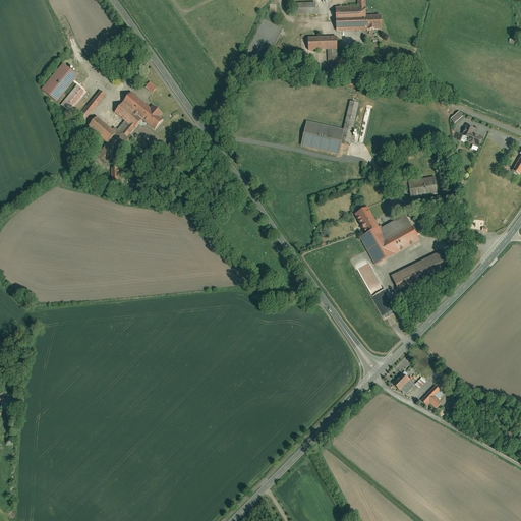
[(357,0),(358,6),(336,7),(337,31),(382,29),(381,14),(366,15),(365,0),(357,0)]
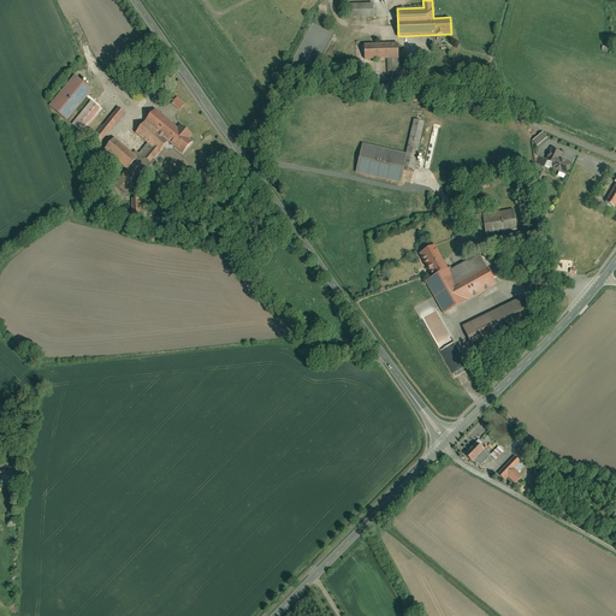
[(373,4),(348,5),(348,18),(374,17),(373,4)]
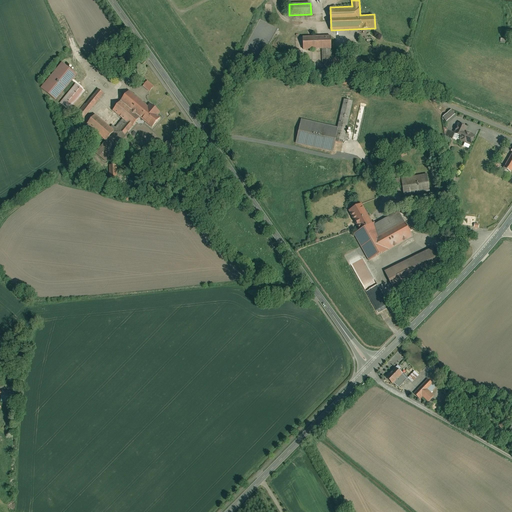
[(330,36),(303,37),(304,50),(322,49),(331,49),(330,36)]
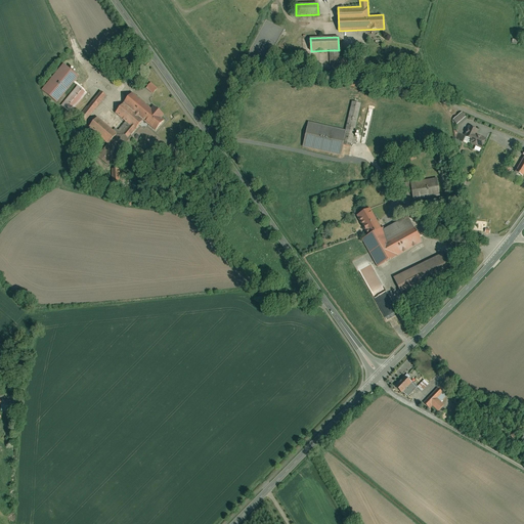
[(339,50),(330,50),(331,69),(339,69),(339,50)]
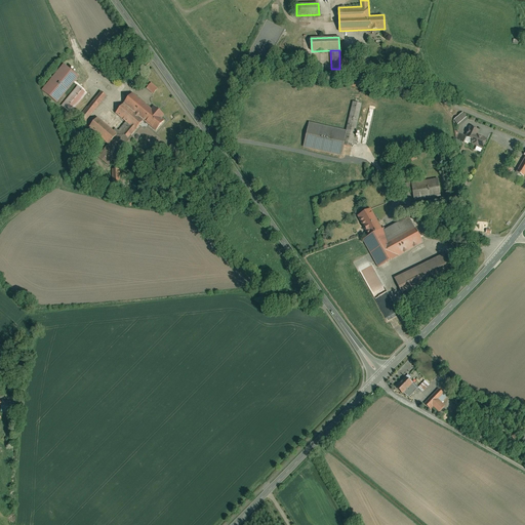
[(64,64),(42,89),(57,102),(79,76),(64,64)]
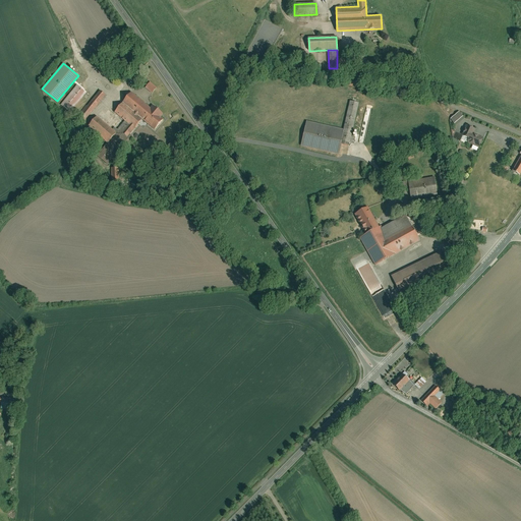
[(157,88),(150,82),(146,88),(153,93),(157,88)]
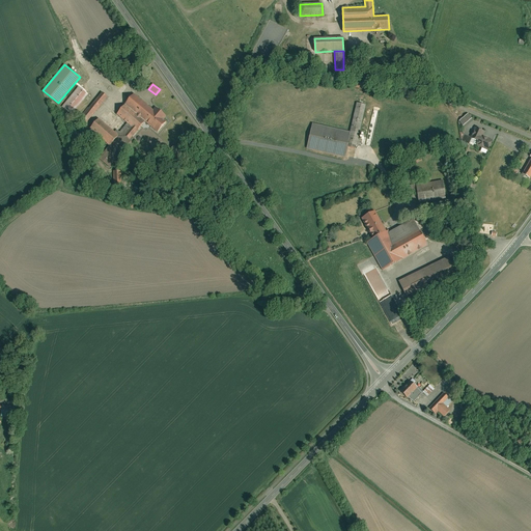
[(79,86),(62,106),(72,113),(88,93),(79,86)]
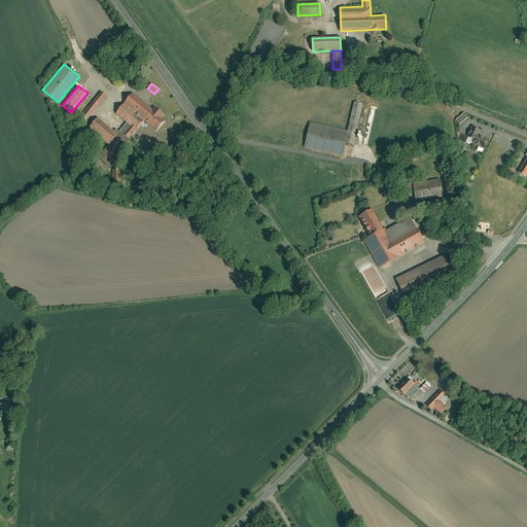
[(100,91),(81,114),(88,119),(106,96),(100,91)]
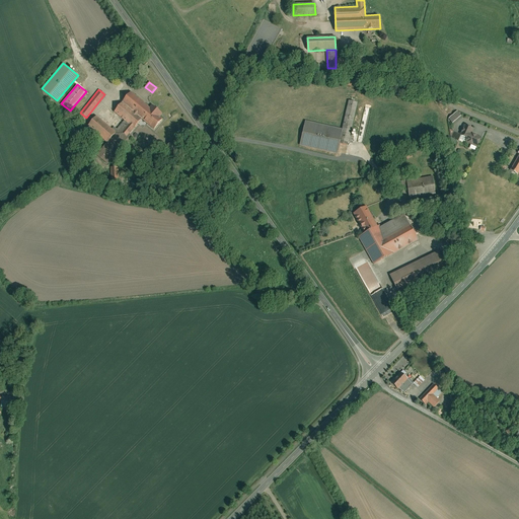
[(154,129),(163,119),(160,116),(161,114),(151,105),(150,107),(131,92),(123,102),(141,118),(154,129)]
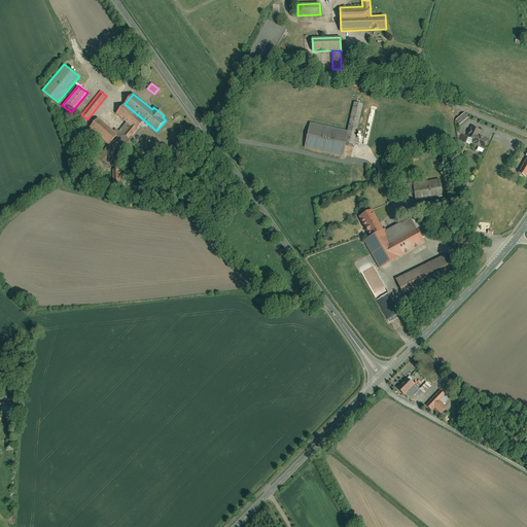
[(354,144),(362,104),(354,102),(347,131),(345,142),(354,144)]
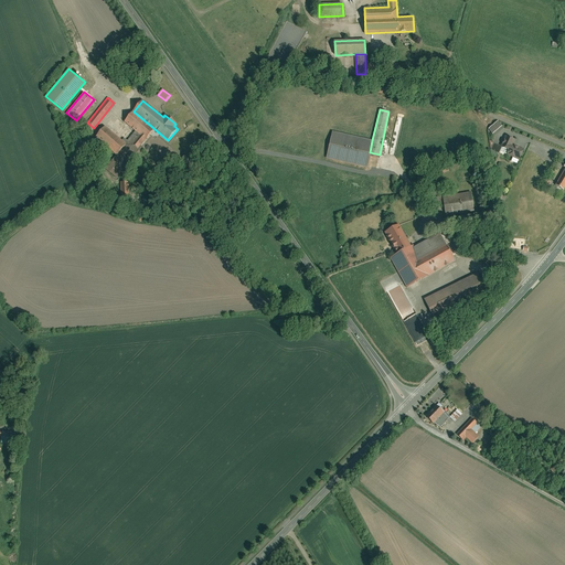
[(153,128),(134,112),(125,123),(136,131),(146,139),(153,128)]
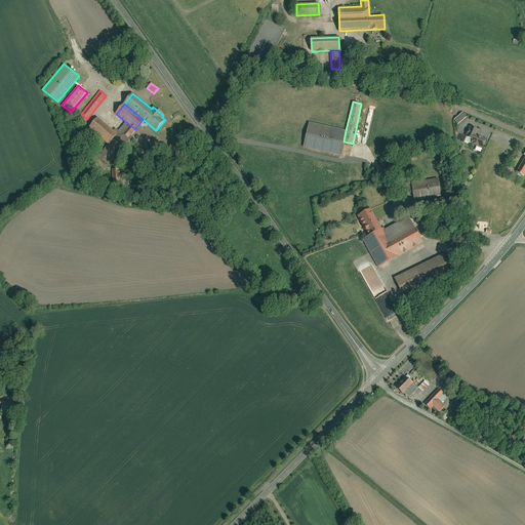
[(368,138),(374,109),(369,108),(364,137),(368,138)]
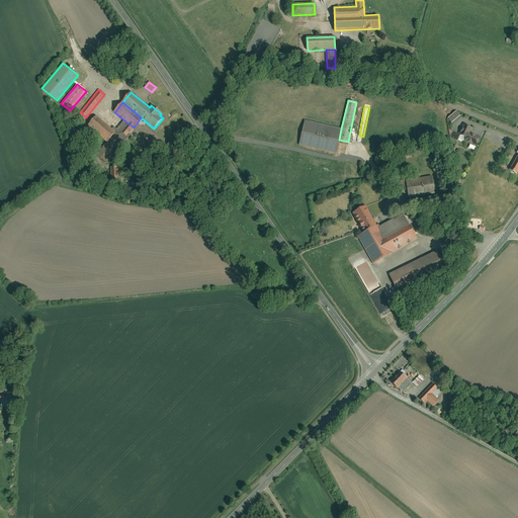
[(457,110),(448,117),(452,122),(461,115),(457,110)]
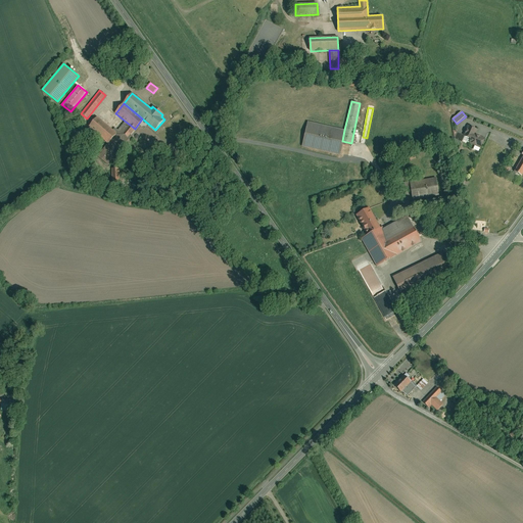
[(112,130),(97,117),(89,128),(107,143),(109,141),(116,133),(112,130)]
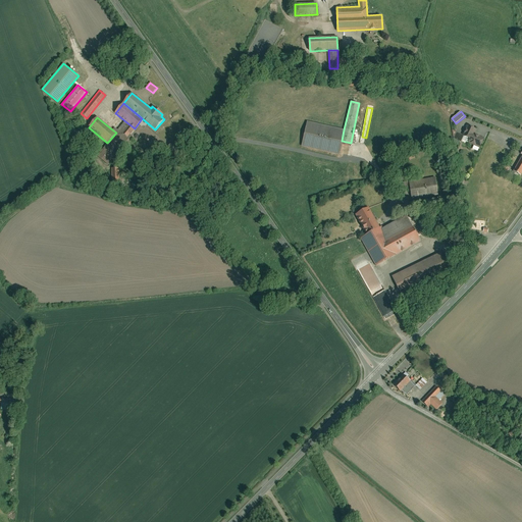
[(118,148),(135,128),(125,121),(118,129),(115,126),(112,129),(116,133),(109,141),(118,148)]
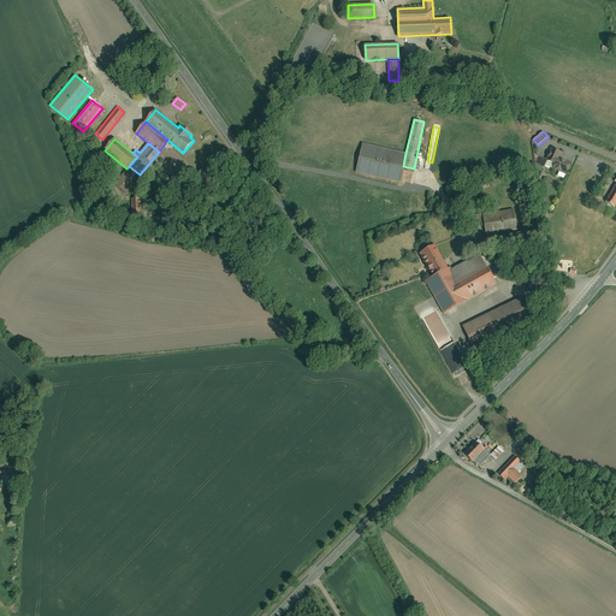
[(406,153),(363,143),(356,172),(400,182),(403,166),(406,153)]
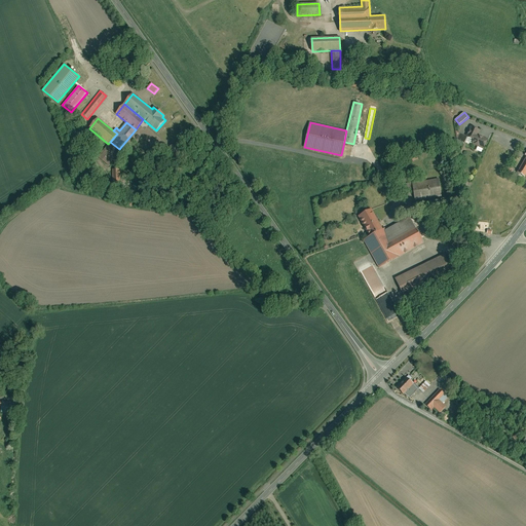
[(481,129),(471,125),(466,136),(466,137),(474,140),(476,141),(479,135),(481,129)]
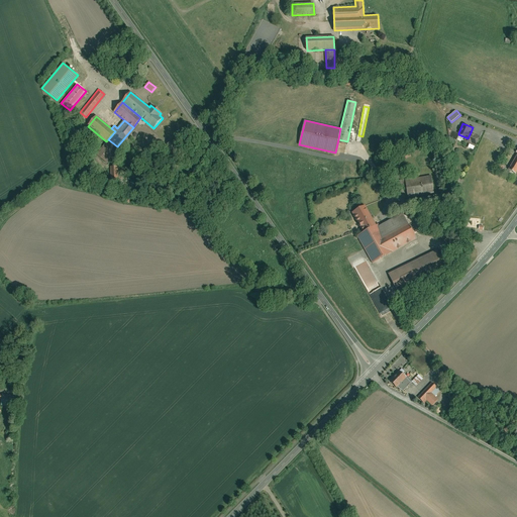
[(452,130),(450,136),(456,139),(458,134),(458,133),(452,130)]
